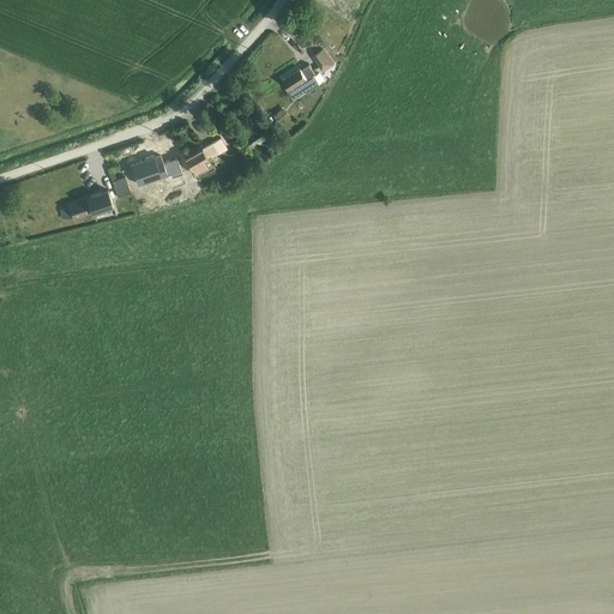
[(324,48),(313,55),(324,72),(335,65),(324,48)]
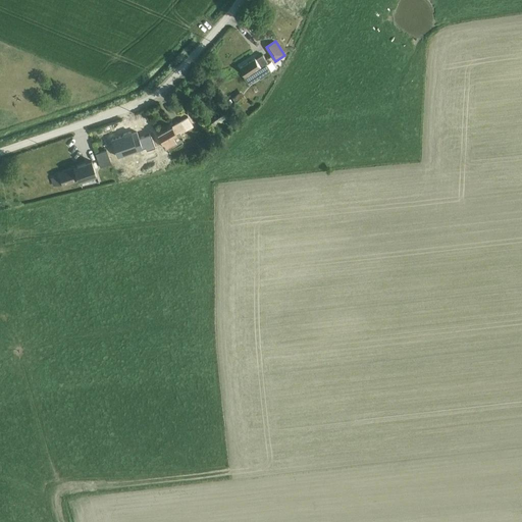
[(256,57),(241,67),(246,75),(245,76),(249,84),(259,76),(260,79),(271,71),(267,63),(268,62),(263,54),(257,58),(256,57)]
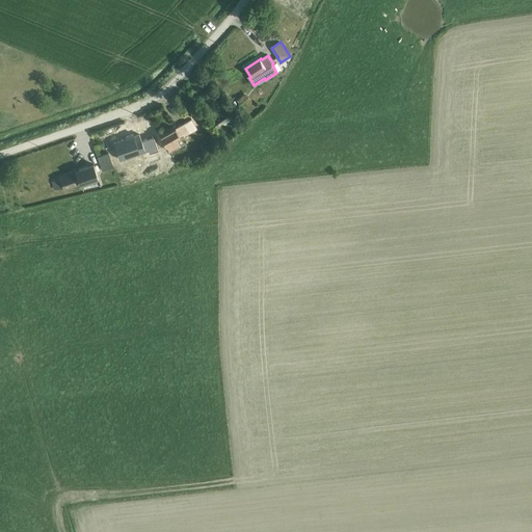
[(207,91),(201,96),(208,107),(214,103),(207,91)]
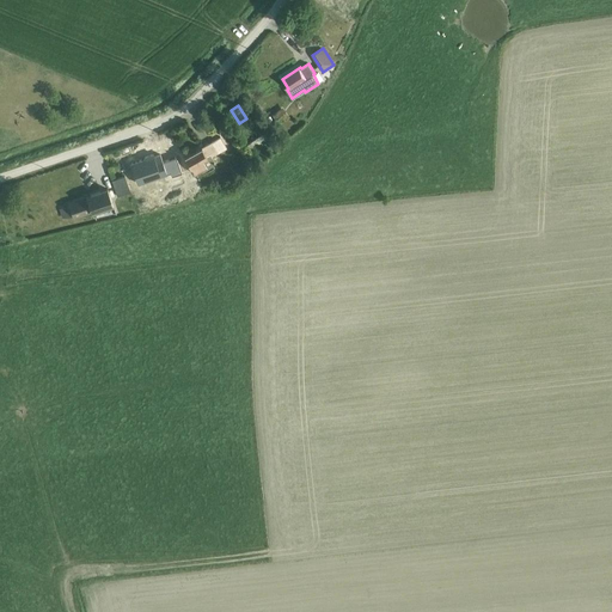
[(282,106),(273,114),(280,123),(289,117),(282,106)]
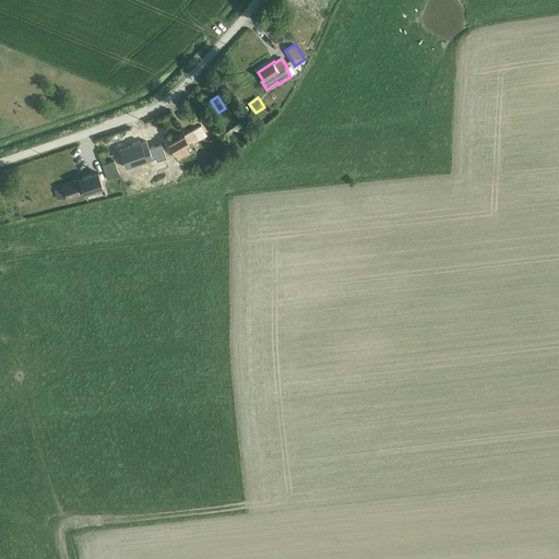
[(241,121),(226,132),(229,138),(245,127),(241,121)]
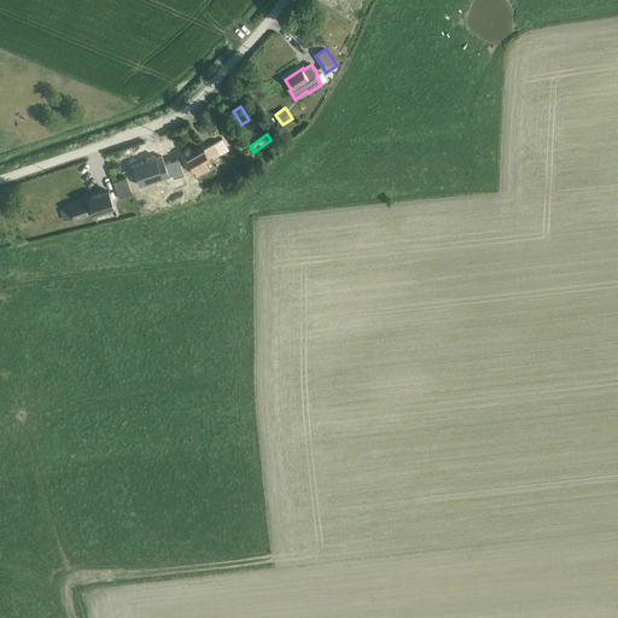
[(186,157),(196,175),(204,172),(205,174),(216,168),(215,164),(216,163),(214,157),(229,149),(222,136),(186,157)]
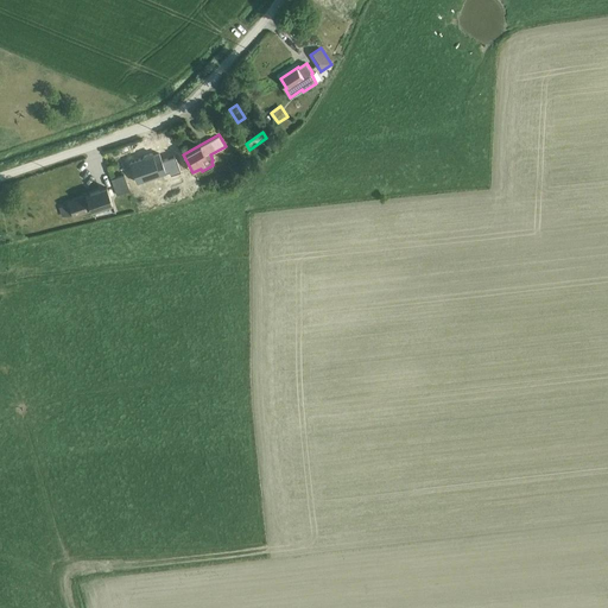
[(124,173),(112,178),(116,192),(130,189),(126,182),(124,173)]
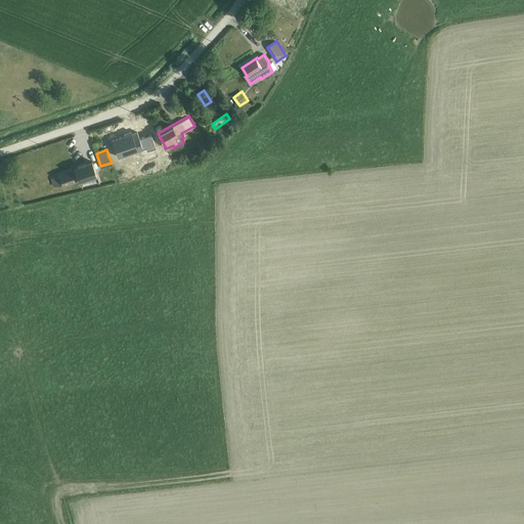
[(142,156),(148,169),(160,163),(153,150),(142,156)]
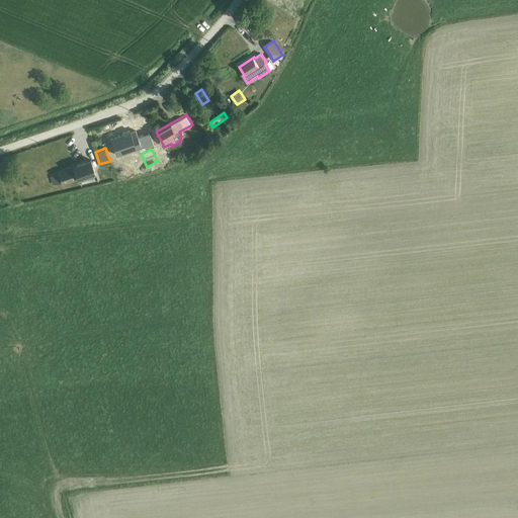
[(59,173),(51,176),(54,184),(61,182),(62,184),(77,179),(78,179),(89,175),(90,177),(96,174),(91,159),(73,166),(73,167),(58,172),(59,173)]
